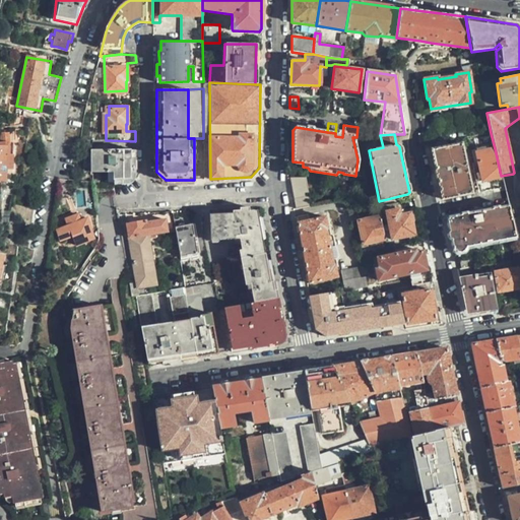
[(446,140),(430,143),(442,199),(472,194),(462,144),(447,147),(446,140)]
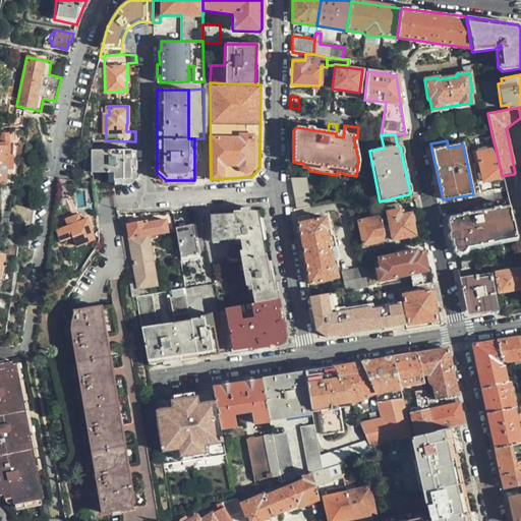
[(11,170),(13,148),(0,146),(0,180),(4,180),(5,170),(11,170)]
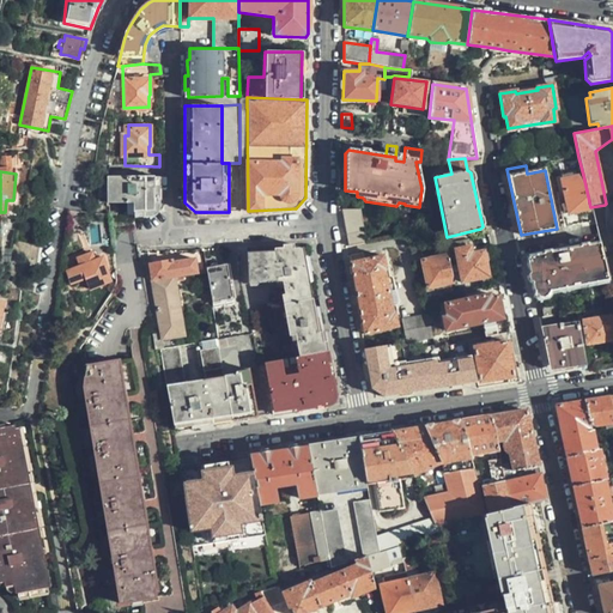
[(161,205),(158,177),(109,174),(108,201),(135,204),(134,217),(149,217),(161,205)]
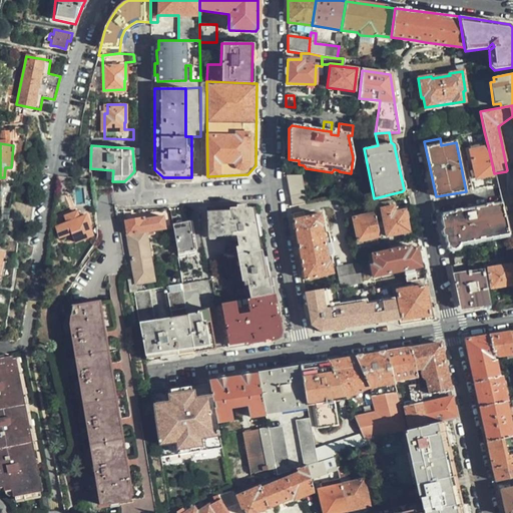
[(470,180),(494,175),(494,173),(488,146),(470,150),(473,165),(467,166),(470,180)]
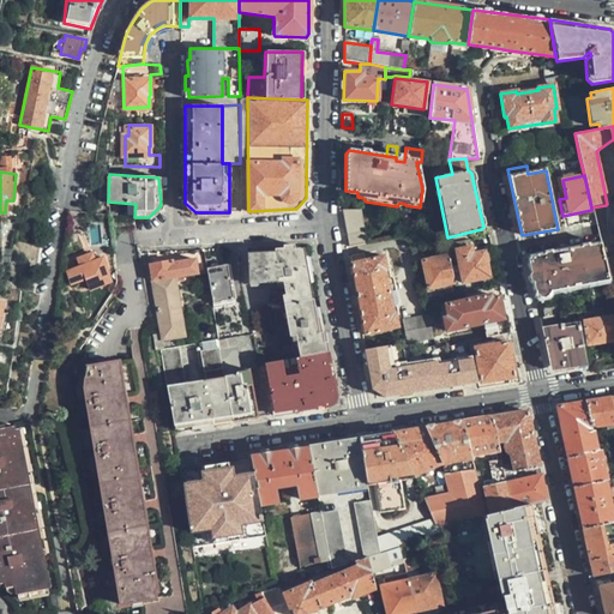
[(591,208),(591,210),(595,221),(600,244),(608,282),(611,293),(613,292),(613,241),(612,242),(607,222),(606,205),(591,208)]
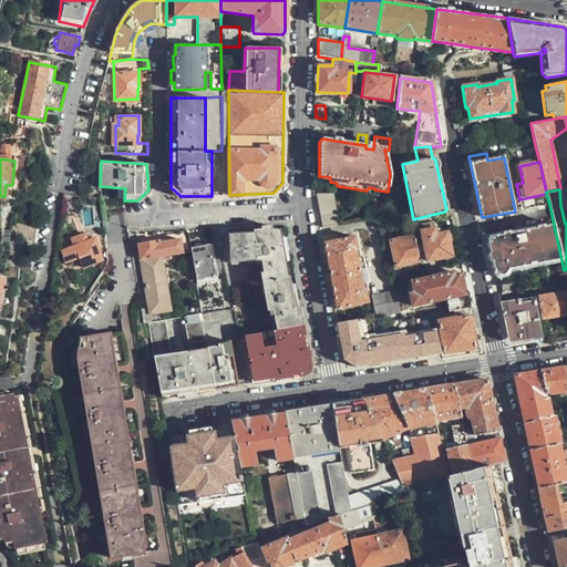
[(322,227),(338,224),(331,191),(316,193),(322,227)]
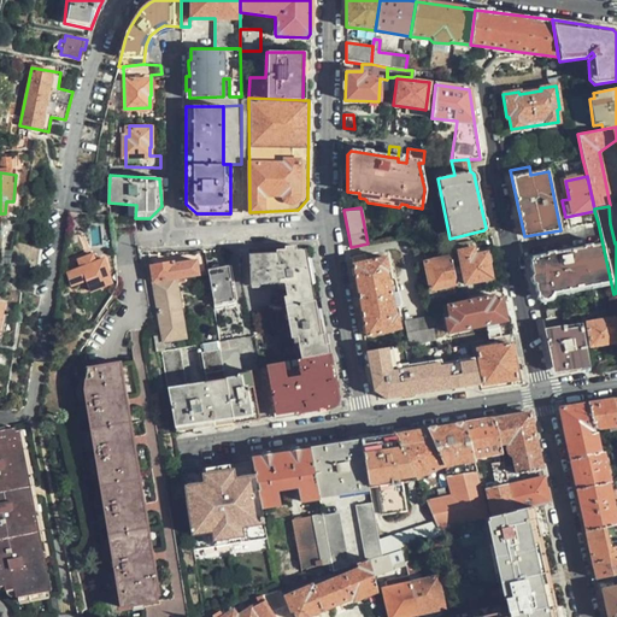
[(101,224),(89,225),(92,245),(104,244),(101,224)]
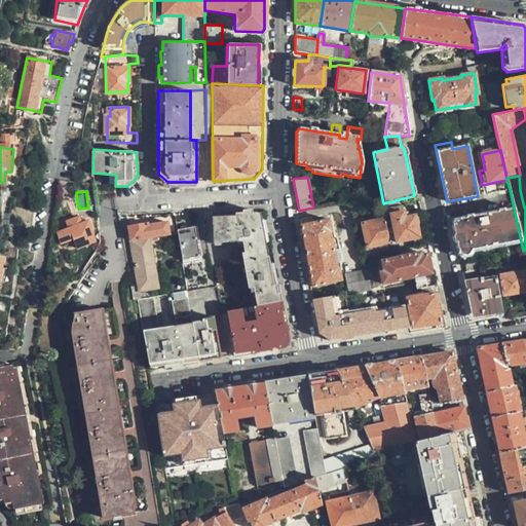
[(401,204),(380,209),(382,218),(383,218),(389,216),(395,242),(418,237),(413,216),(403,218),(401,204)]
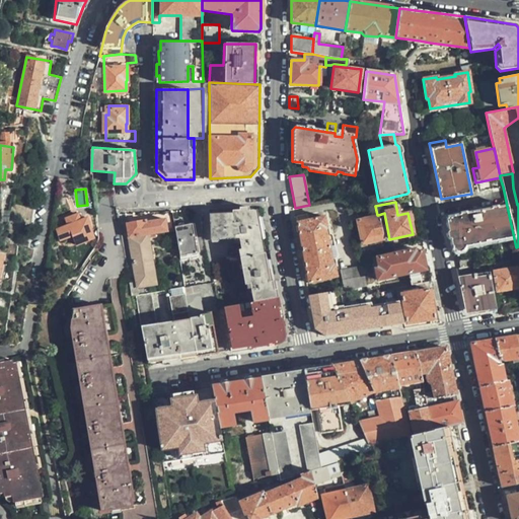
[(514,238),(507,206),(502,207),(498,204),(492,204),(492,209),(447,217),(445,219),(451,249),(454,251),(463,249),(464,246),(514,238)]
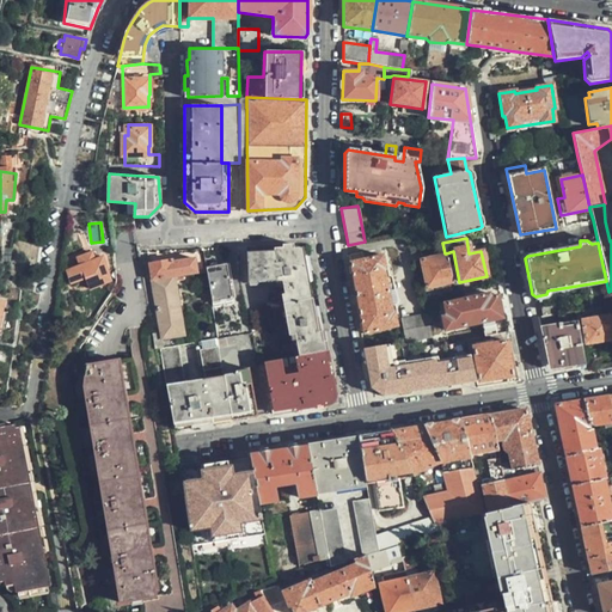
[(292,244),(282,244),(283,248),(274,248),(274,251),(246,252),(248,282),(281,280),(285,294),(281,295),(288,336),(294,335),(298,356),(326,352),(325,342),(323,342),(320,331),(317,332),(314,317),(313,317),(311,306),(313,306),(308,282),(306,282),(301,257),(304,256),(303,246),(293,248),(292,244)]
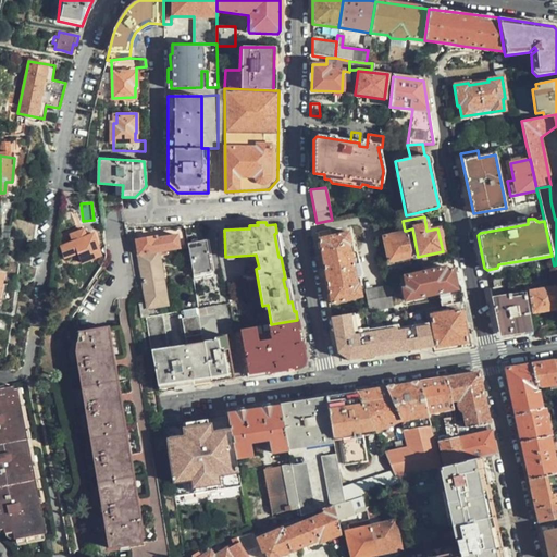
[(72,242),(60,246),(64,258),(76,252),(81,262),(100,255),(93,234),(84,237),(81,229),(70,233),(72,242)]
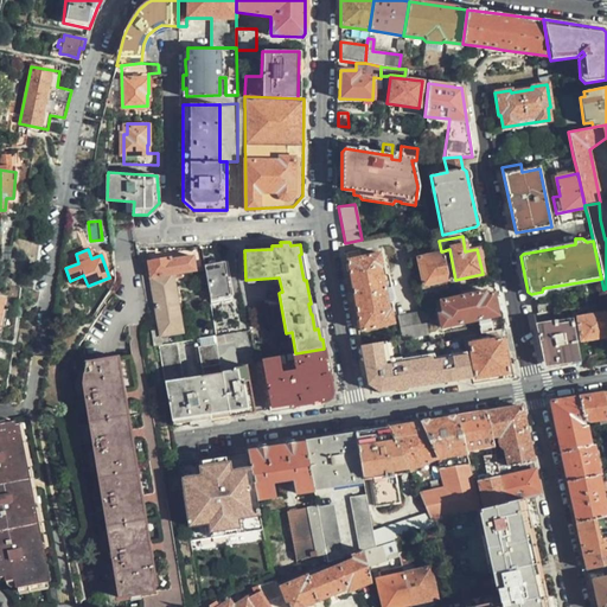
[(394,300),(388,275),(384,270),(383,264),(381,264),(378,253),(359,256),(358,249),(345,253),(359,330),(393,323),(391,311),(393,310),(391,305),(394,300)]
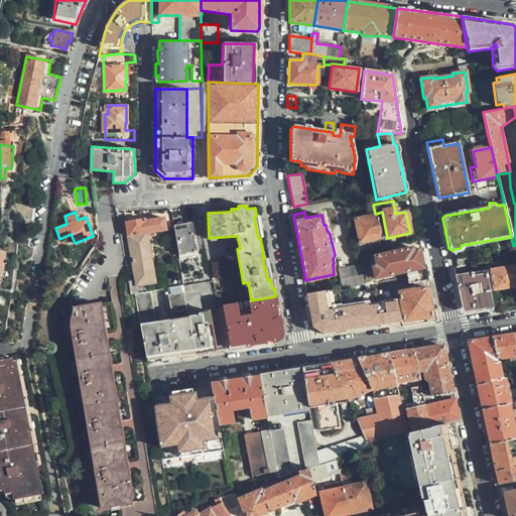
[(376,214),(375,214),(354,218),(359,242),(381,237),(376,214)]
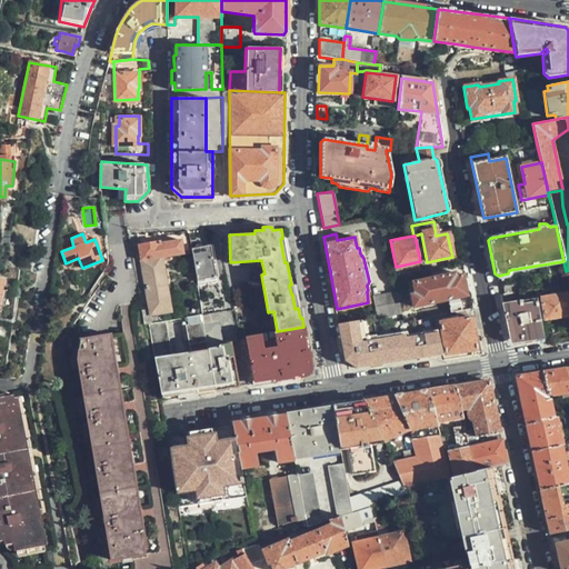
[(138,245),(140,261),(161,257),(182,252),(180,240),(159,242),(159,240),(138,245)]
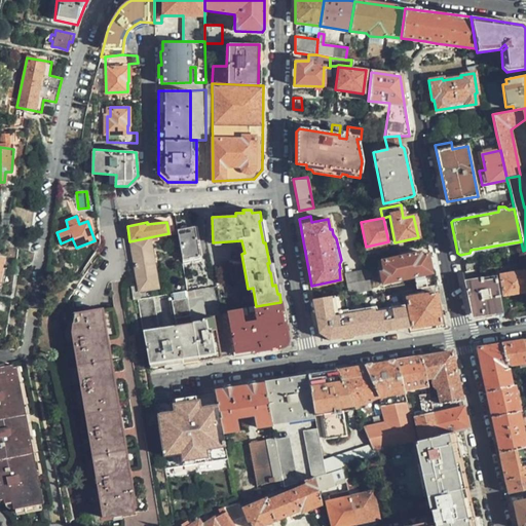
[(178,233),(182,260),(200,257),(196,226),(177,228),(178,233)]
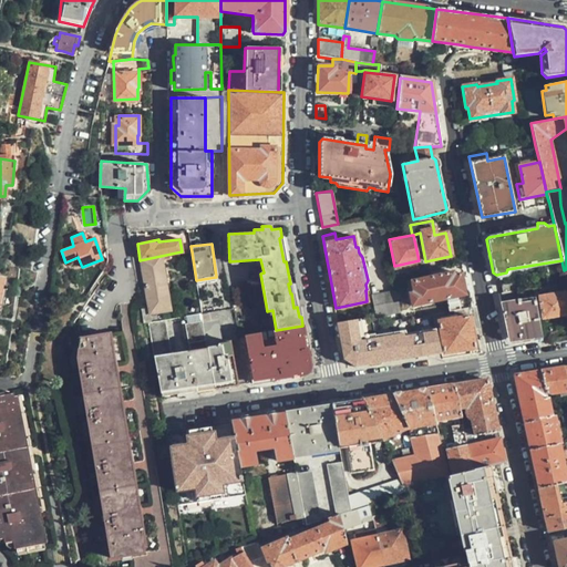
[(161,256),(140,260),(144,289),(148,313),(163,311),(169,310),(161,256)]
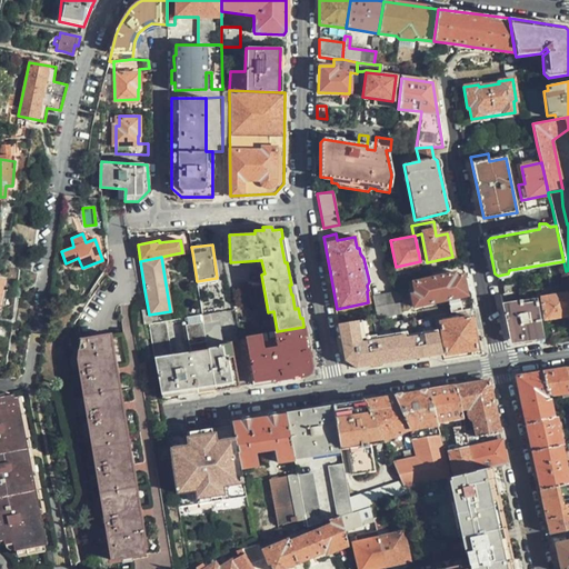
[(448,299),(450,312),(453,311),(458,310),(456,298),(466,296),(461,275),(453,277),(453,273),(411,282),(415,293),(410,295),(412,307),(448,299)]
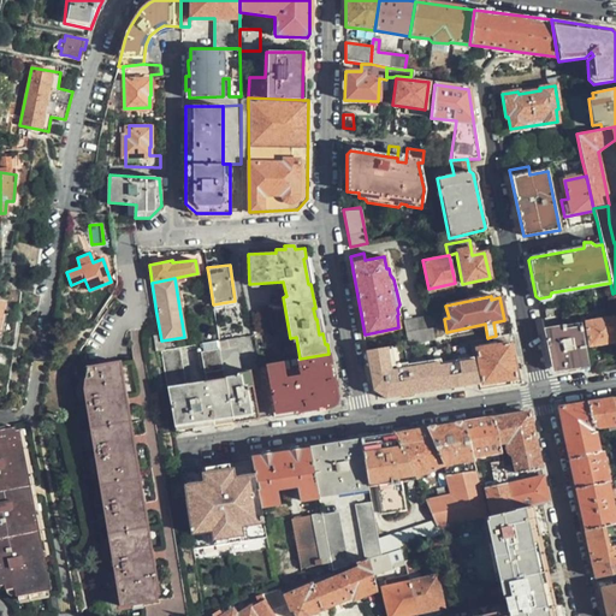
[(545,318),(562,315),(560,307),(544,309),(545,318)]
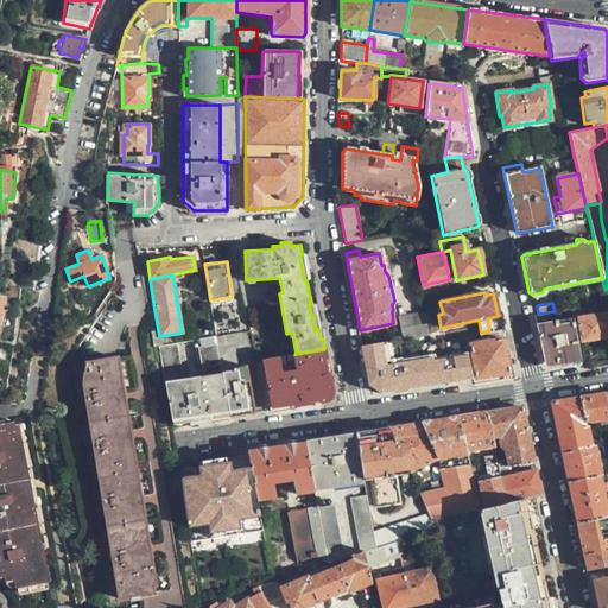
[(555,366),(581,361),(571,309),(555,311),(538,314),(533,315),(543,356),(555,366)]
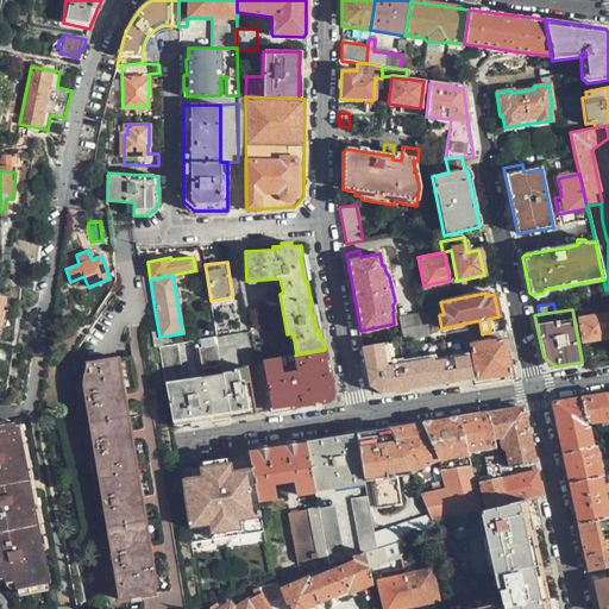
[(429,336),(425,311),(400,316),(403,340),(429,336)]
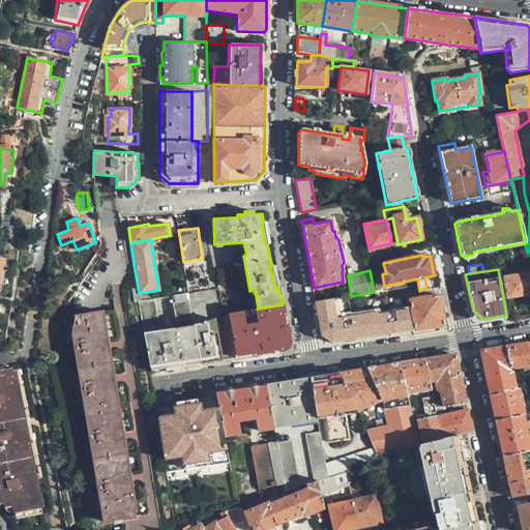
[(528,295),(526,282),(529,282),(527,274),(504,277),(507,298),(528,295)]
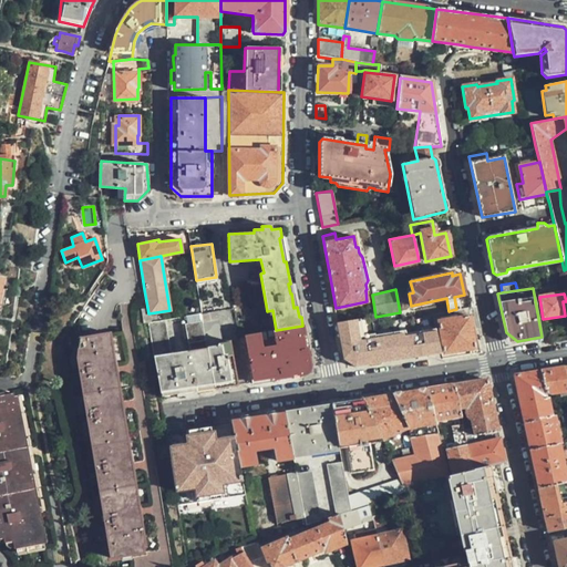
[(474,348),(466,307),(456,309),(452,310),(453,319),(437,321),(443,353),(474,348)]
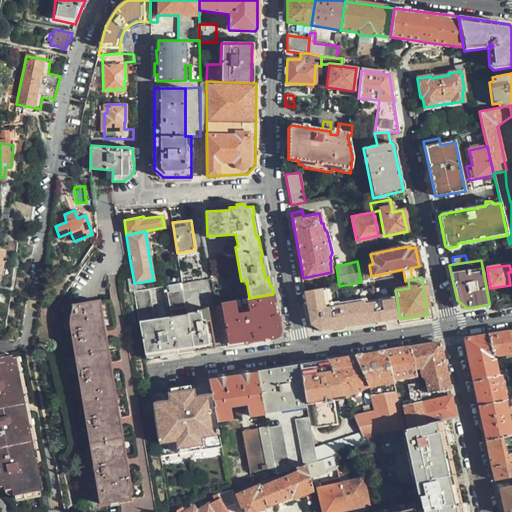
[(182,283),(181,283),(186,315),(193,351),(213,348),(206,309),(199,310),(194,282),(182,283)]
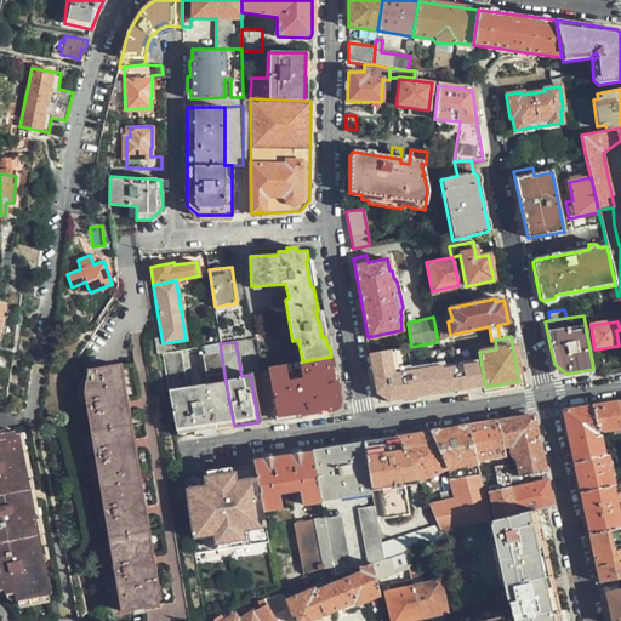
[(226,382),(220,343),(200,347),(206,385),(226,382)]
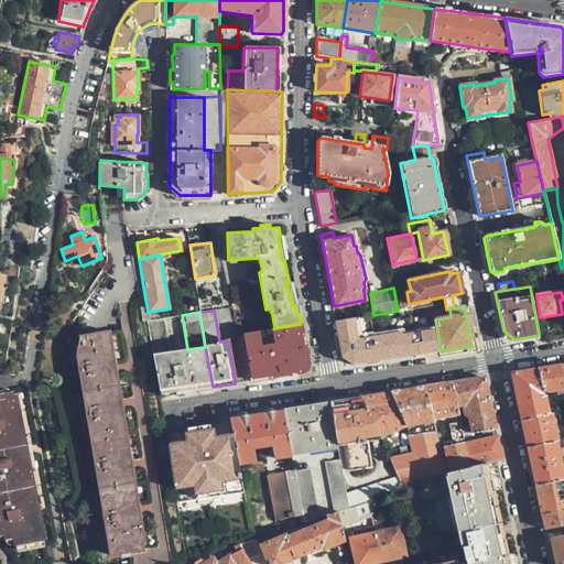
[(400,320),(399,316),(368,322),(367,315),(334,321),(340,355),(353,361),(436,346),(430,314),(400,320)]
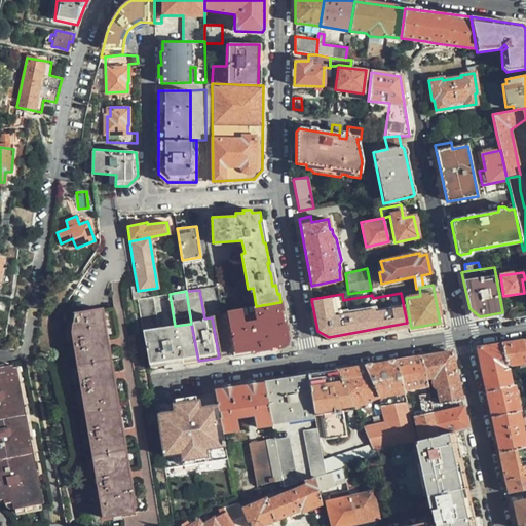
[(198,361),(191,324),(175,326),(157,329),(152,296),(137,299),(149,366),(149,368),(198,361)]
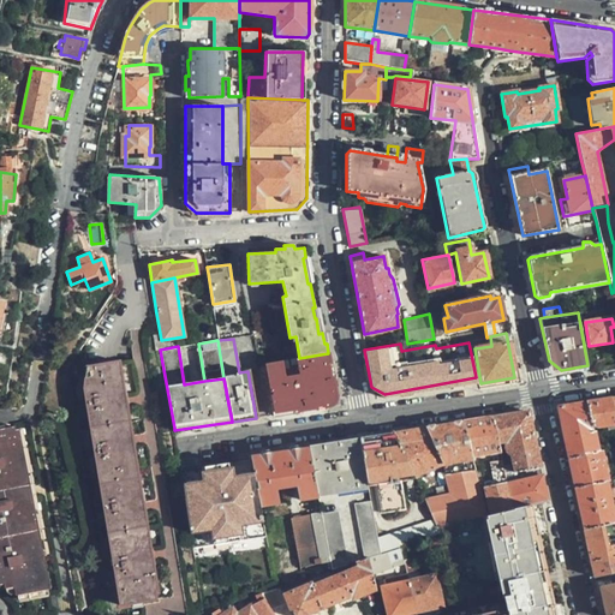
[(336,394),(328,353),(299,358),(266,364),(275,415),(327,407),(336,394)]
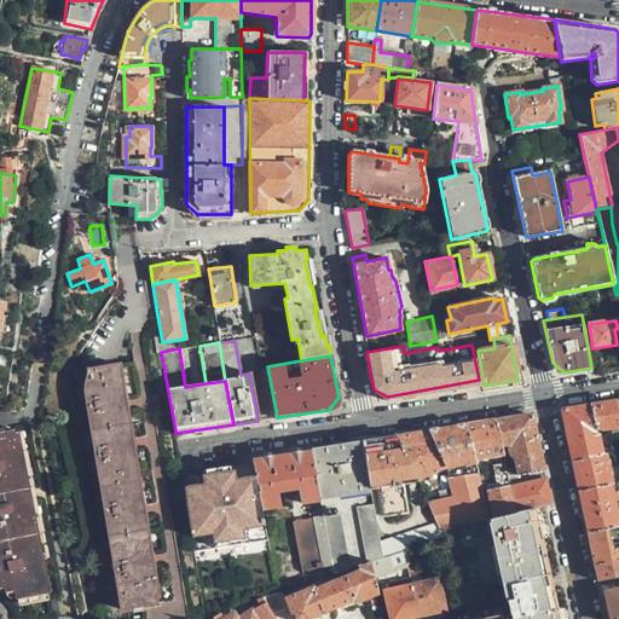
[(180,600),(140,359),(88,369),(87,369),(85,389),(121,609),(180,600)]
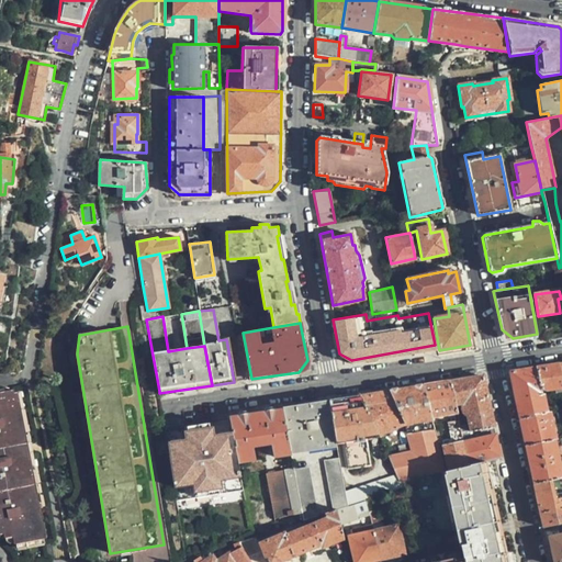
[(561,378),(559,363),(536,368),(540,389),(548,390),(561,386),(561,378)]
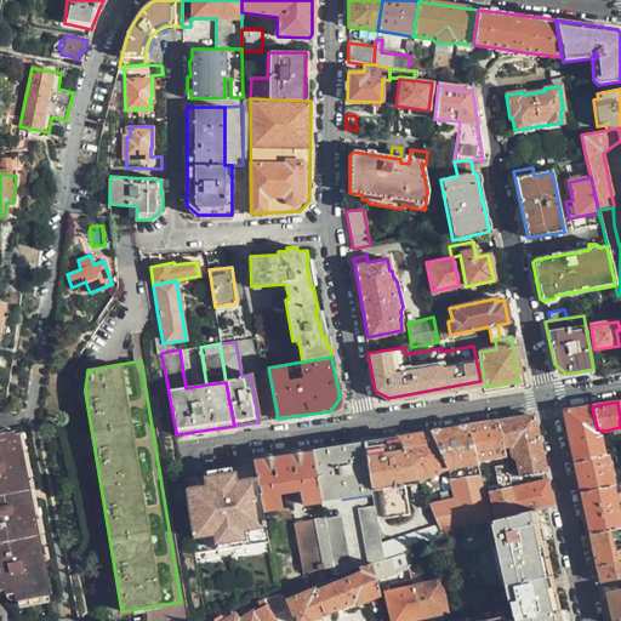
[(597,429),(592,406),(563,411),(575,462),(603,456),(598,436),(594,436),(594,429),(597,429)]
